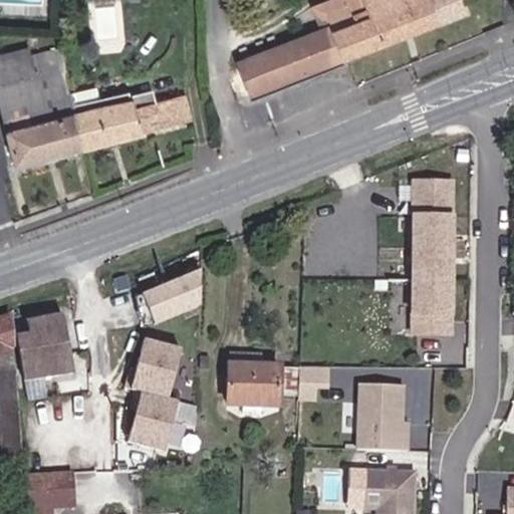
[(237,100),(465,12),(460,0),(329,0),(319,4),(328,26),(319,30),(238,62),(240,66),(225,71),(237,100)]
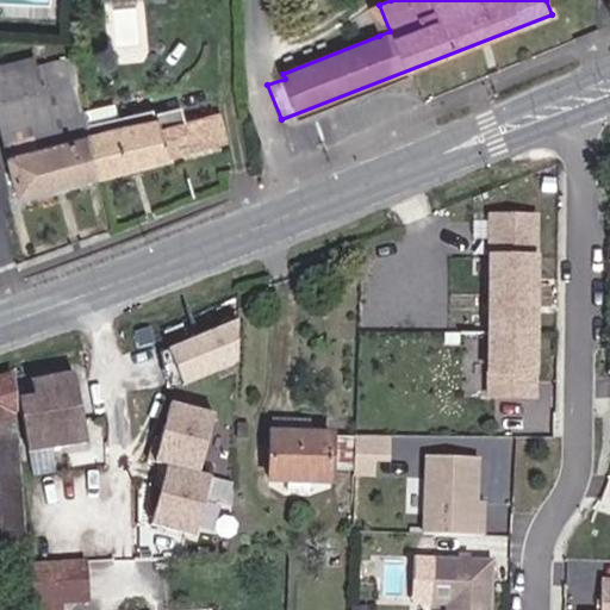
[(390,31),(379,5),(369,8),(379,36),(390,31)]
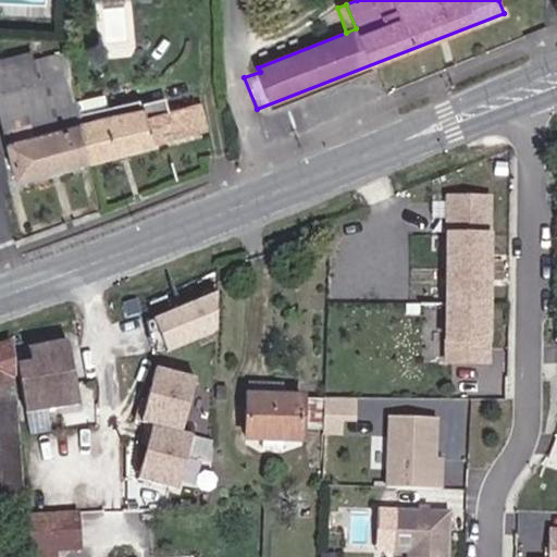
[(0,90),(39,81),(36,66),(33,56),(0,63),(0,90)]
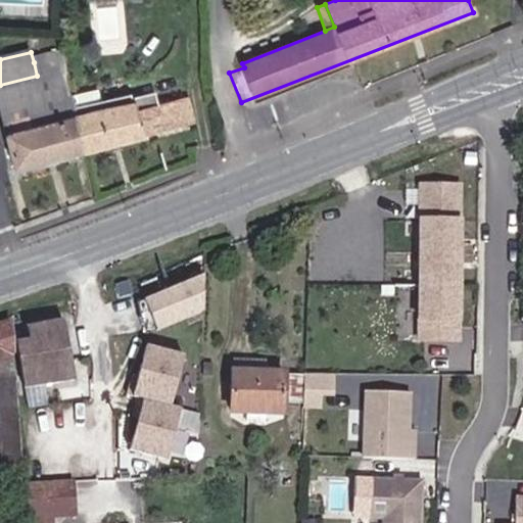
[(67,74),(65,57),(49,59),(51,76),(67,74)]
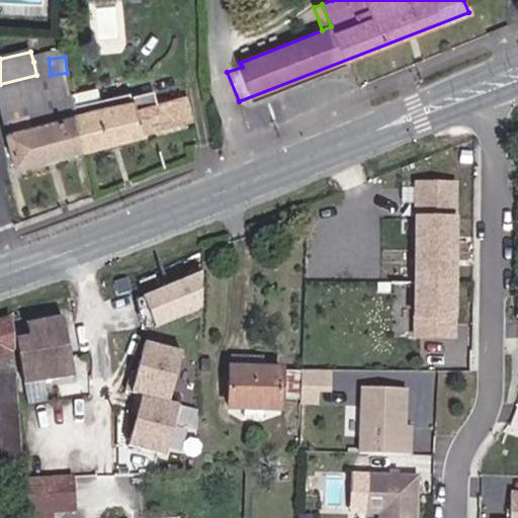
[(74,114),(69,95),(68,94),(69,93),(67,73),(51,75),(49,59),(33,62),(36,75),(0,84),(0,110),(14,167),(82,149),(74,114)]
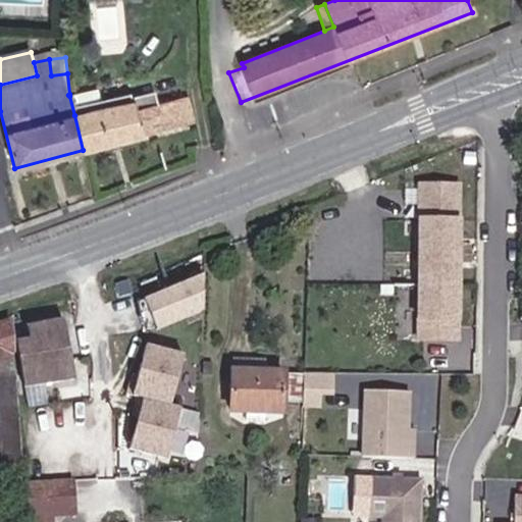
[(83,150),(194,121),(187,97),(158,104),(155,94),(132,100),(77,114),(74,115),(83,150)]
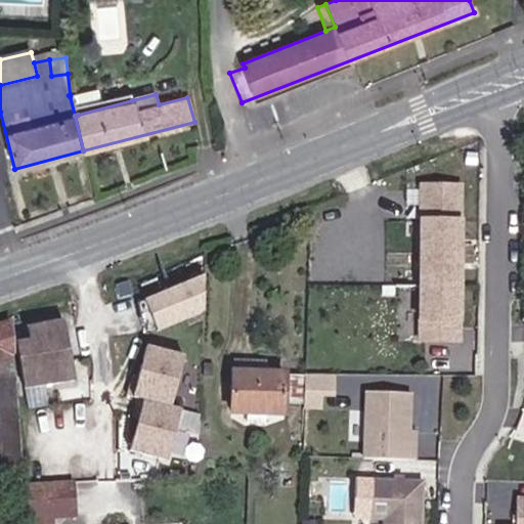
[(78,115),(132,100),(131,94),(76,107),(78,115)]
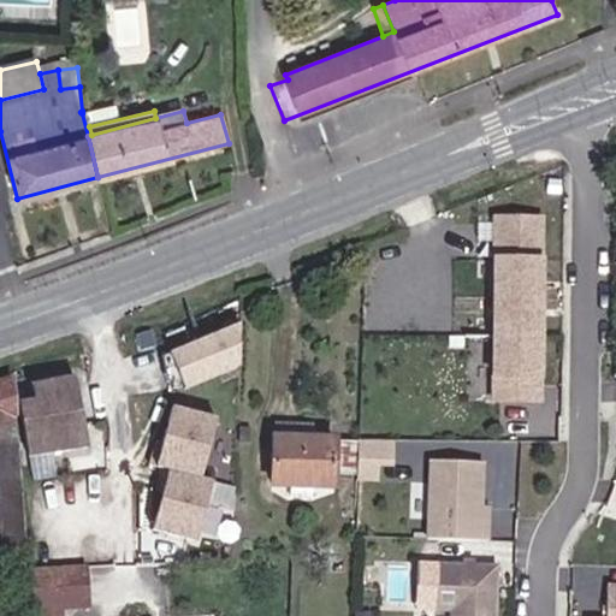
[(538,401),(539,337),(542,220),(496,219),(495,291),(493,400),(538,401)]
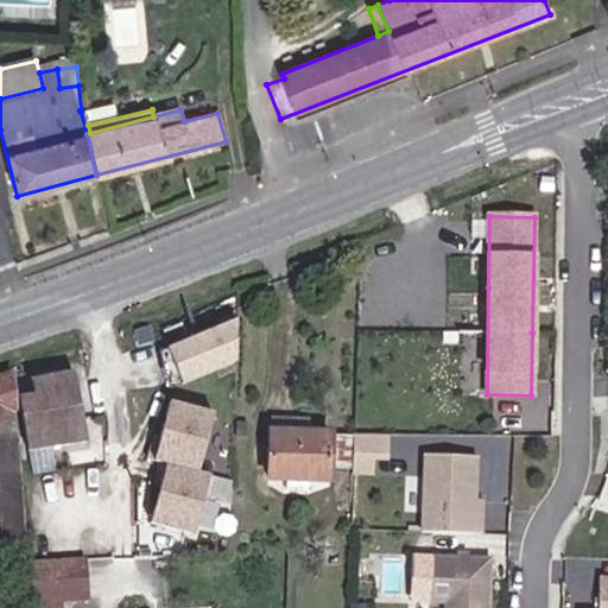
[(235,362),(238,320),(168,349),(178,374),(183,385),(235,362)]
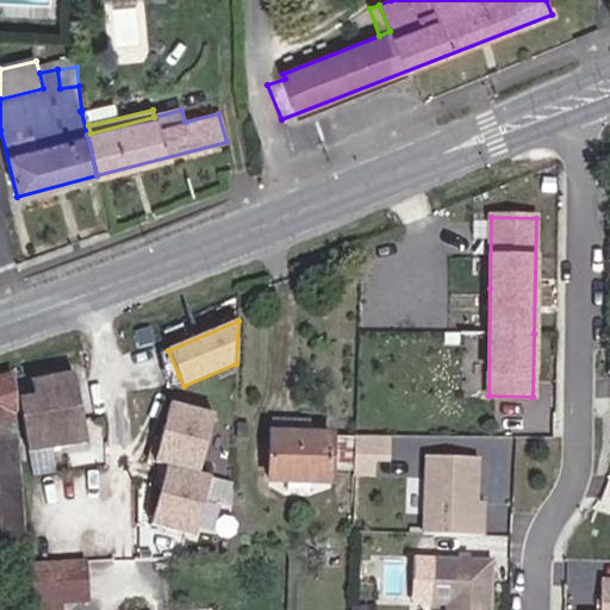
[(179,375),(168,350),(161,354),(166,378),(179,375)]
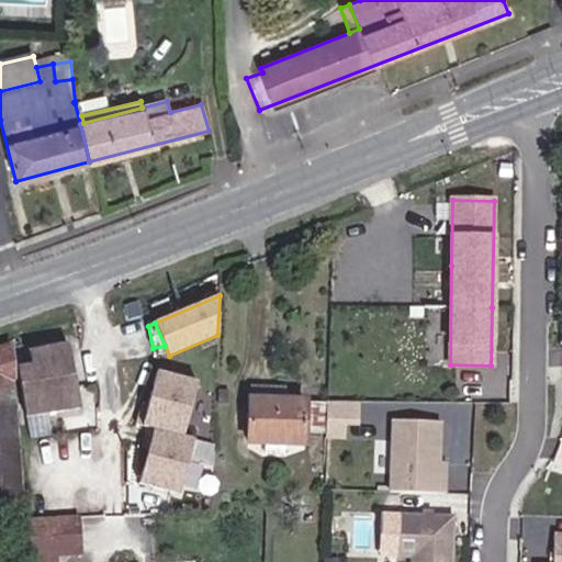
[(81,411),(68,340),(29,348),(33,369),(19,372),(27,420),(81,411)]
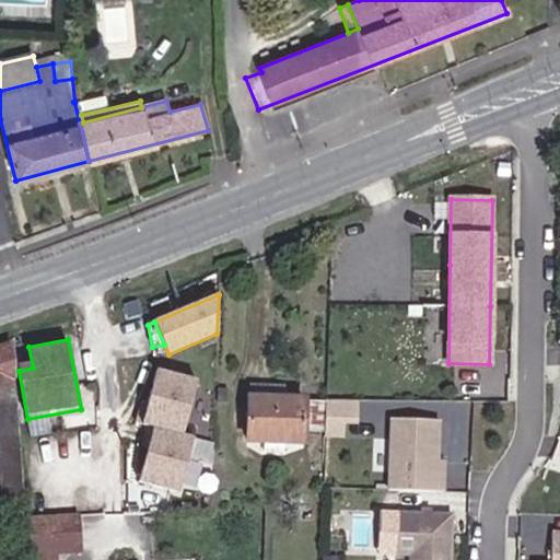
[(0,496),(22,496),(11,345),(0,347),(0,496)]
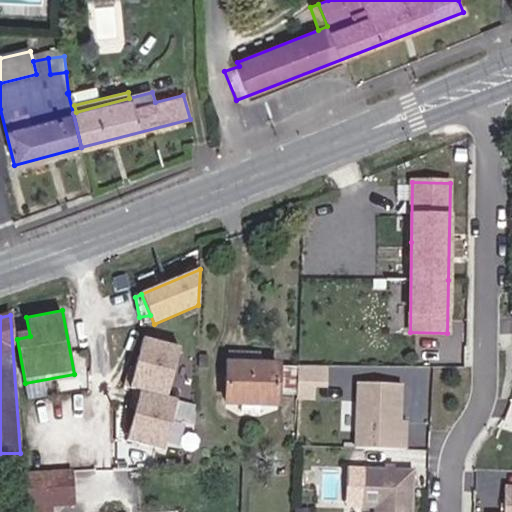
[(166,398),(180,347),(143,337),(134,370),(129,368),(124,387),(134,390),(166,398)]
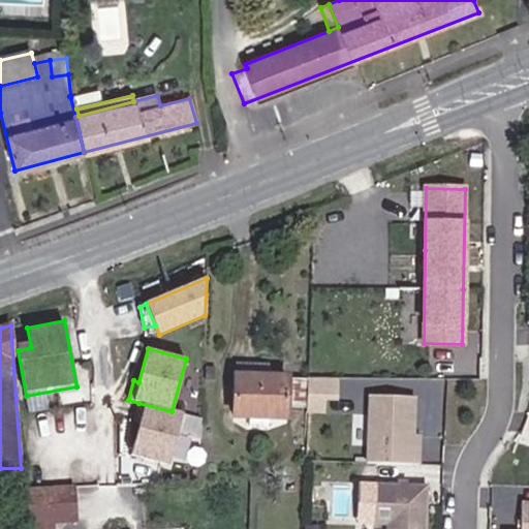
[(286,407),(287,378),(235,376),(234,416),(286,418),(286,407)]
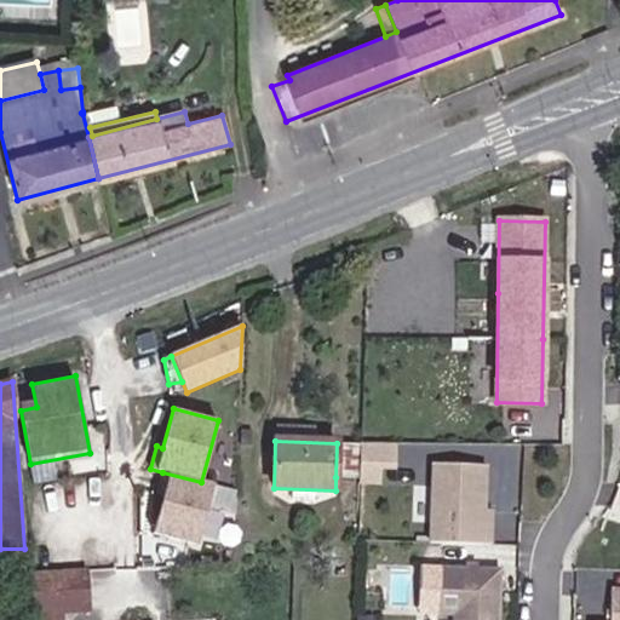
[(356,478),(357,443),(337,443),(336,477),(356,478)]
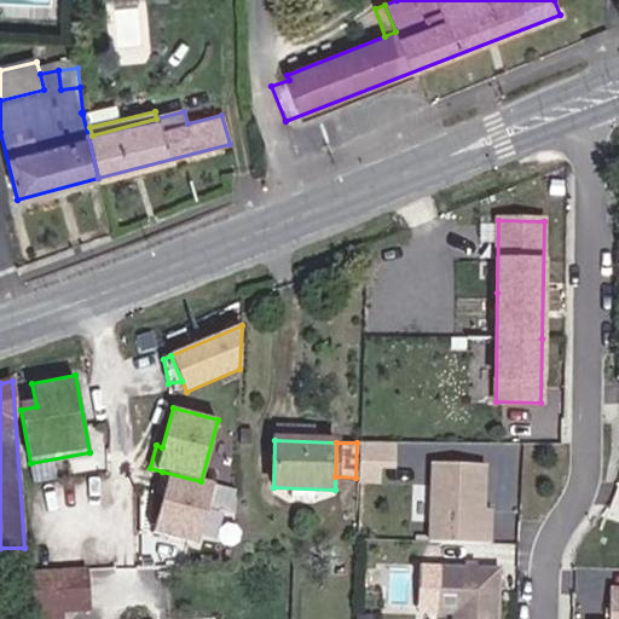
[(482,521),(485,463),(432,461),(428,539),(489,542),(490,521),(482,521)]
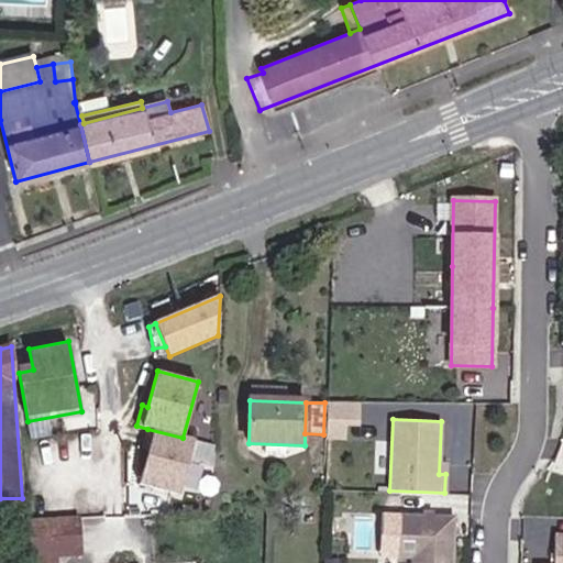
[(139,485),(179,495),(194,441),(183,438),(147,429),(142,449),(148,450),(139,485)]
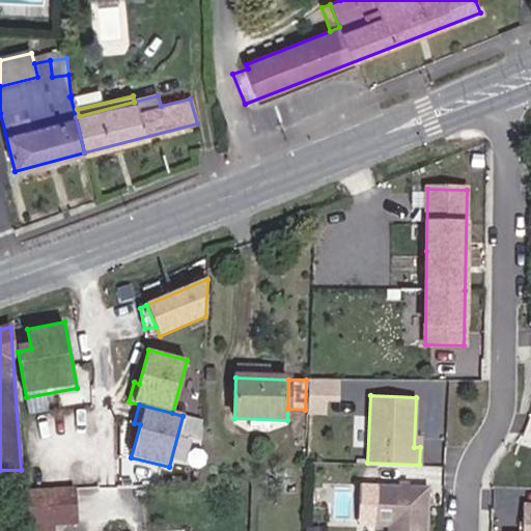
[(21,504),(20,475),(5,476),(7,505),(21,504)]
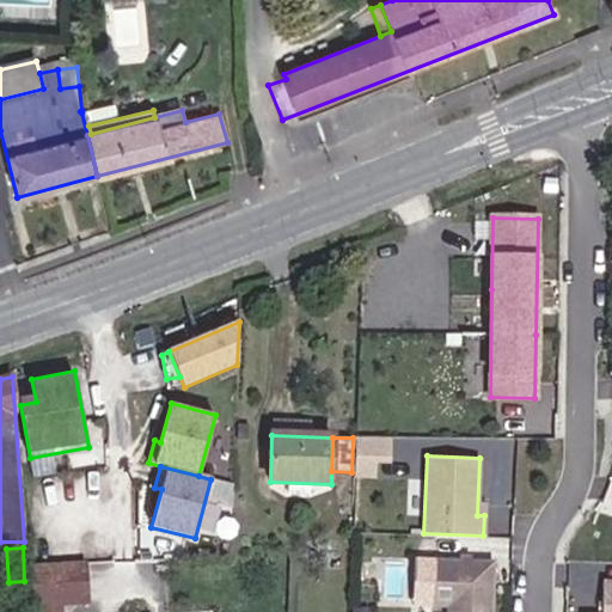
[(490,611),(493,561),(433,558),(432,604),(448,604),(447,611),(490,611)]
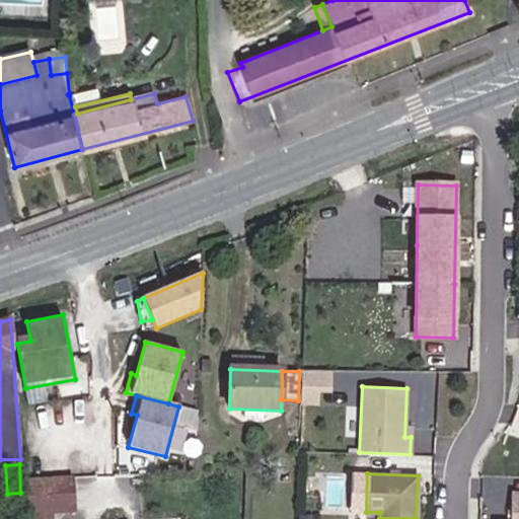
[(51,513),(50,483),(49,478),(22,480),(22,485),(25,514),(51,513)]
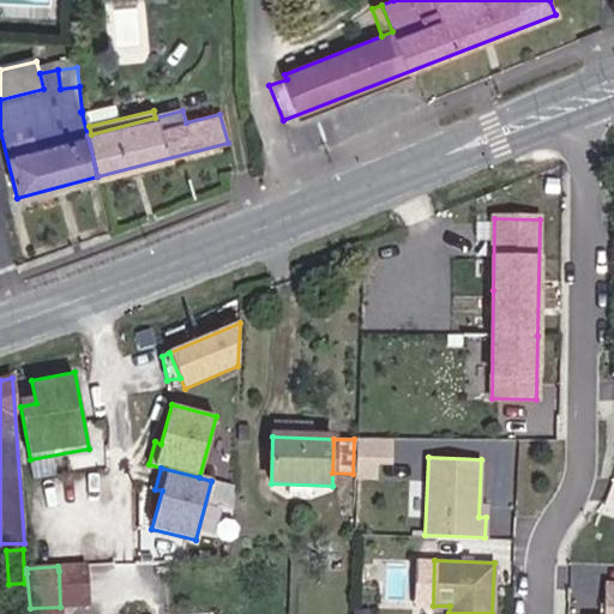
[(88,606),(85,569),(59,571),(60,607),(88,606)]
